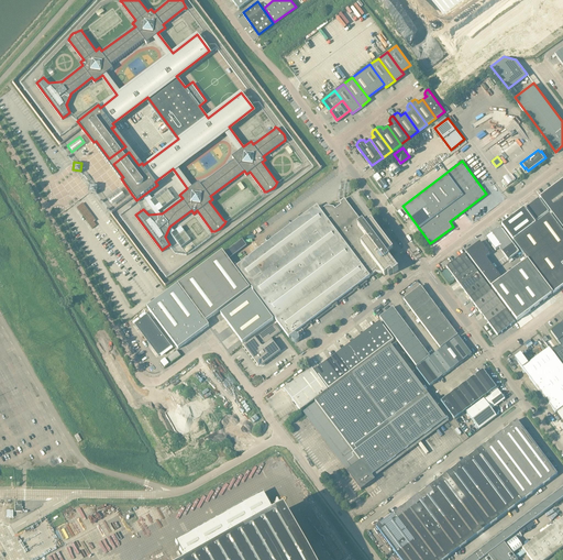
[(377,169),(373,174),(382,184),(386,180),(377,169)]
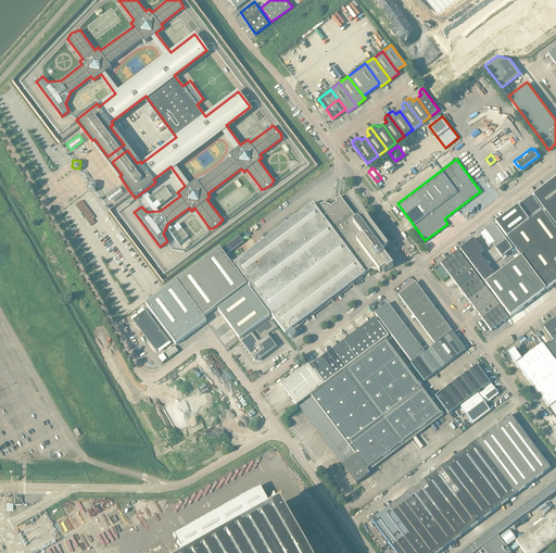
[(495,177),(500,183),(509,175),(505,170),(495,177)]
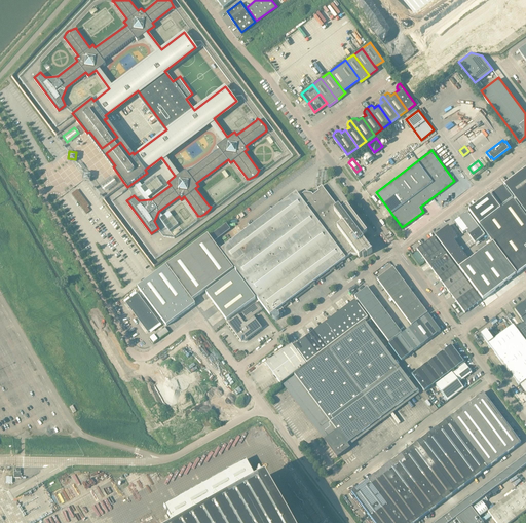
[(525,164),(504,182),(525,211),(525,164)]
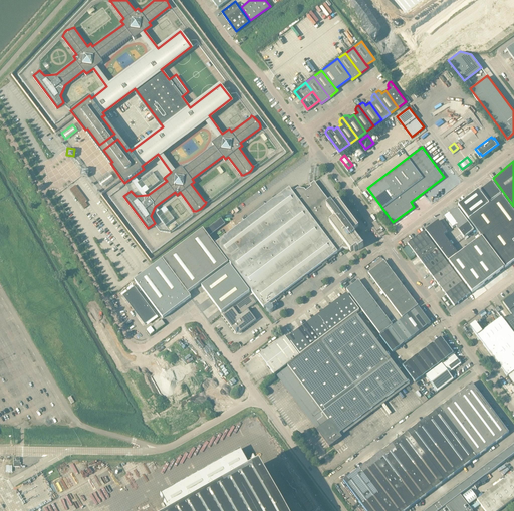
[(88,175),(89,168),(81,167),(80,174),(88,175)]
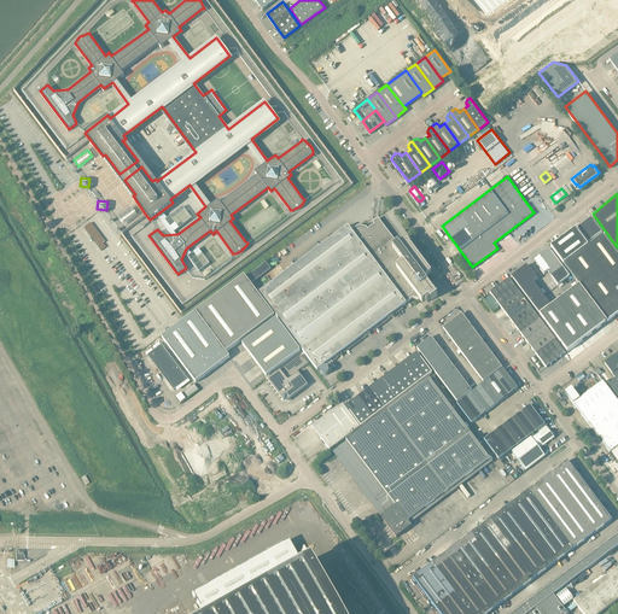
[(134,212),(130,209),(120,217),(123,221),(134,212)]
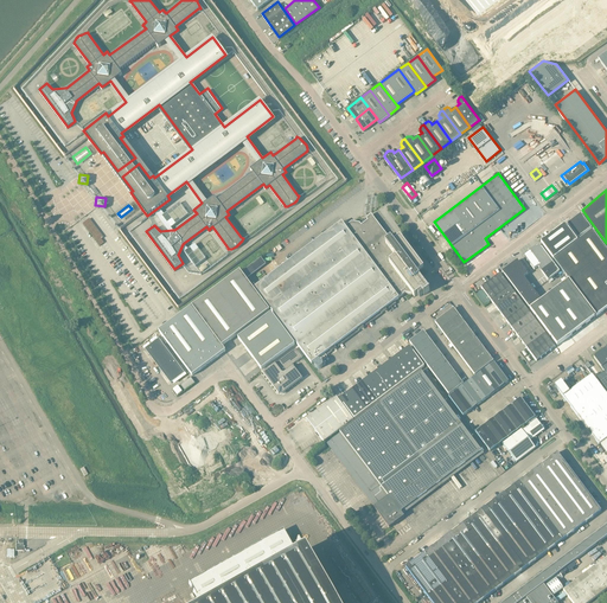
[(577,236),(592,225),(581,211),(567,222),(577,236)]
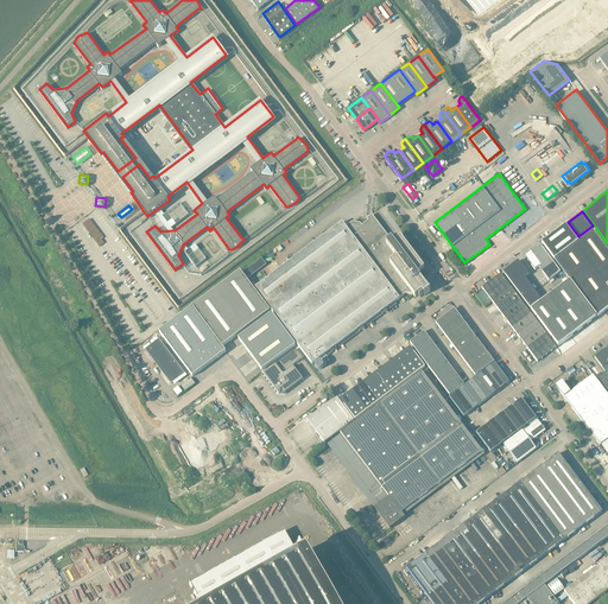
[(392,237),(391,237),(372,213),(367,216),(368,218),(362,223),(360,221),(353,220),(346,224),(342,220),(254,285),(312,362),(399,296),(405,291),(412,292),(412,291),(416,294),(418,292),(419,294),(424,292),(425,293),(430,288),(419,274),(423,272),(420,269),(424,266),(401,235),(398,237),(397,235),(392,239),(392,237)]
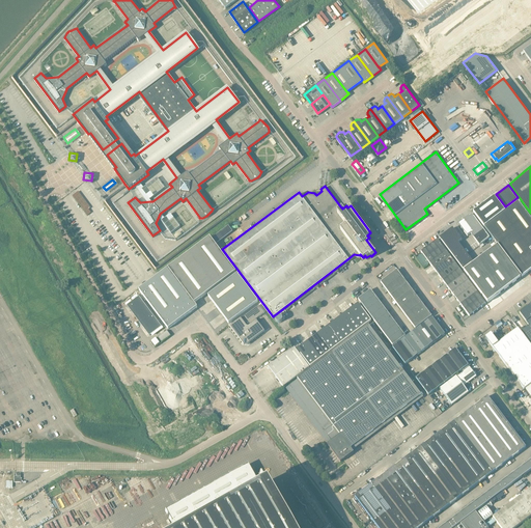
[(73,193),(83,206),(87,203),(76,190),(73,193)]
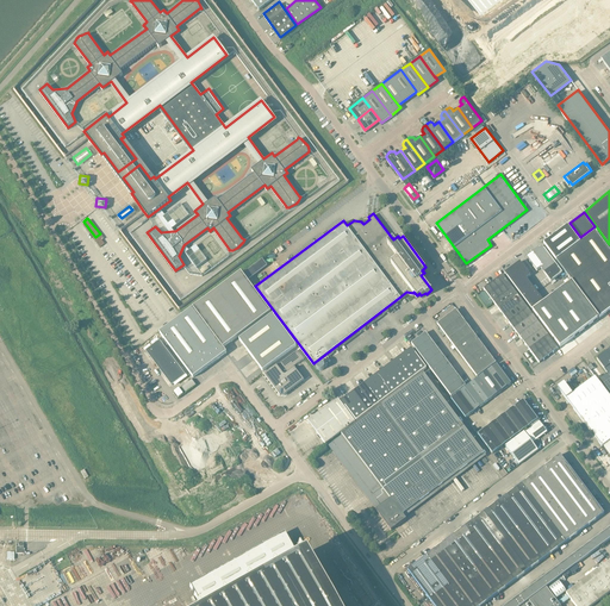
[(555,257),(567,248),(579,239),(567,223),(555,232),(543,242),(555,257)]
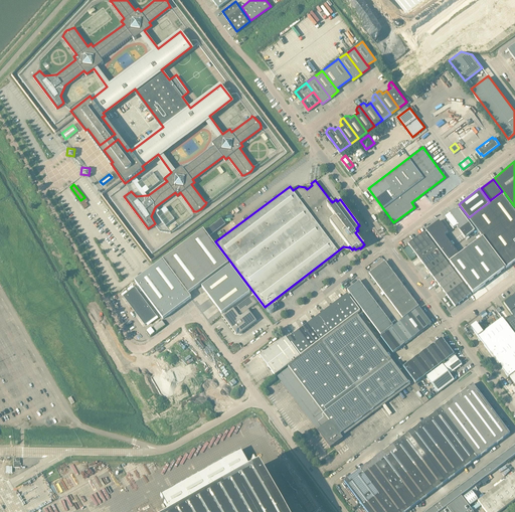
[(514,241),(513,240),(514,238),(514,209),(502,193),(490,202),(489,202),(479,209),(469,217),(483,235),(482,236),(505,267),(514,259),(514,241)]
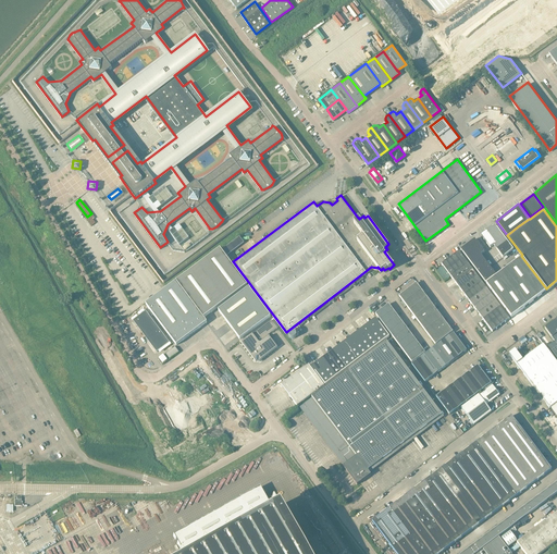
[(496,246),(507,238),(494,222),(481,233),(490,245),(494,243),(496,246)]
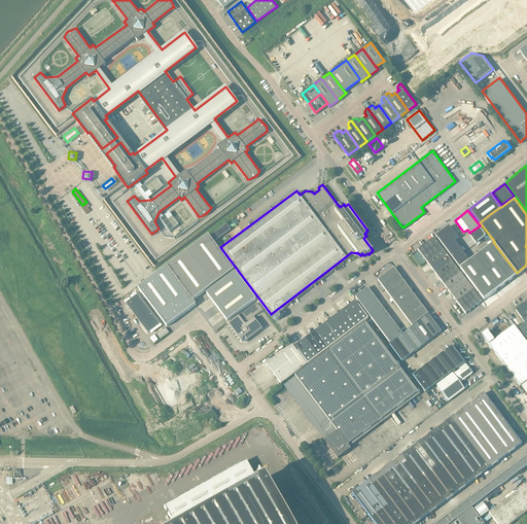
[(215,240),(231,228),(226,221),(210,234),(215,240)]
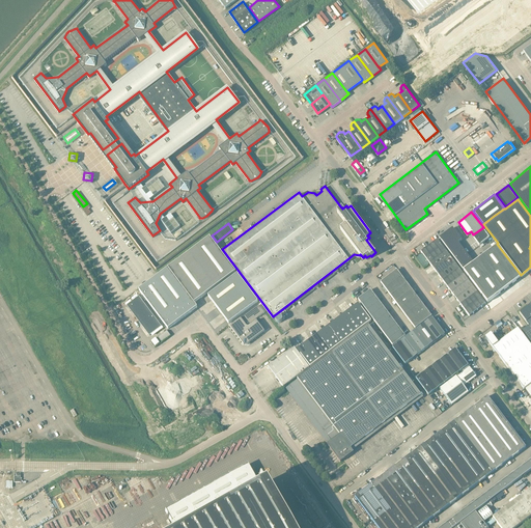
[(458,241),(462,238),(452,226),(439,235),(451,252),(460,244),(458,241)]
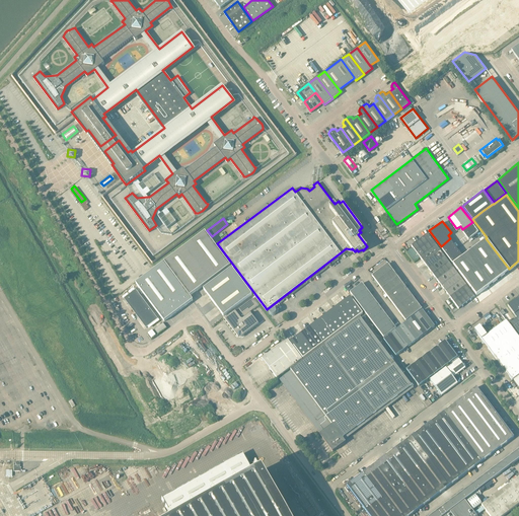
[(468,237),(478,230),(472,222),(462,229),(468,237)]
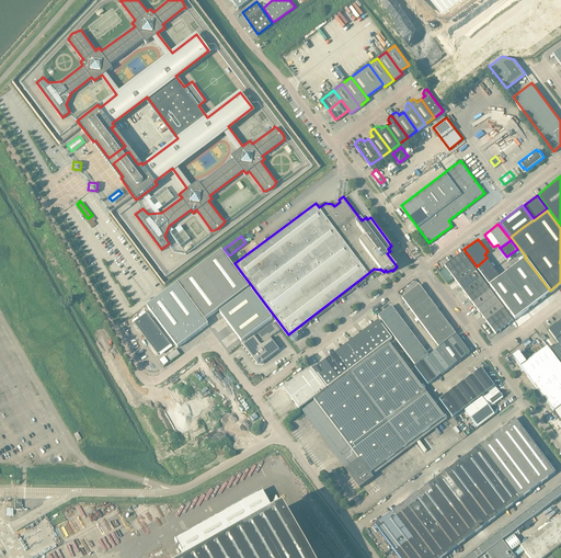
[(249,285),(231,261),(221,248),(179,281),(206,317),(249,285)]
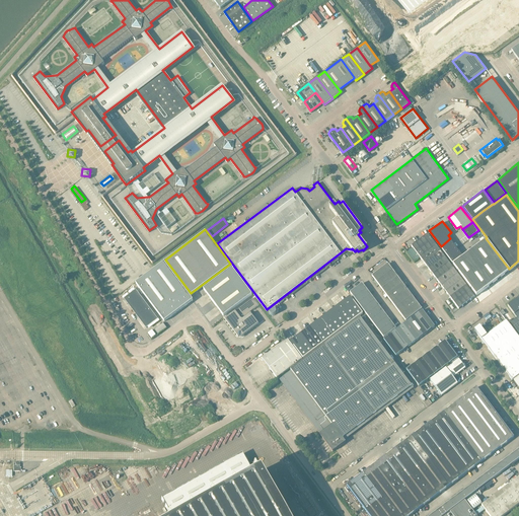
[(432,246),(436,243),(428,232),(424,235),(432,246)]
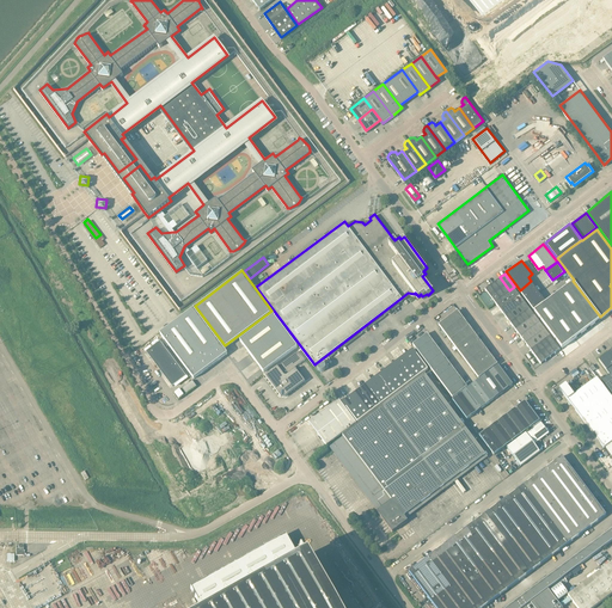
[(505,294),(509,290),(500,277),(495,281),(505,294)]
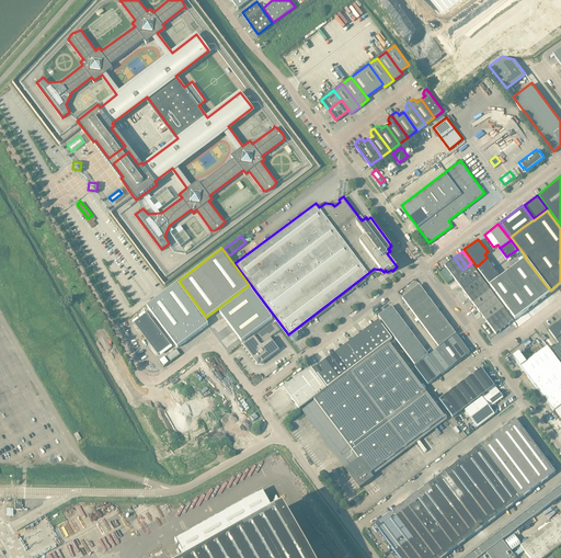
[(458,273),(462,270),(454,258),(449,261),(458,273)]
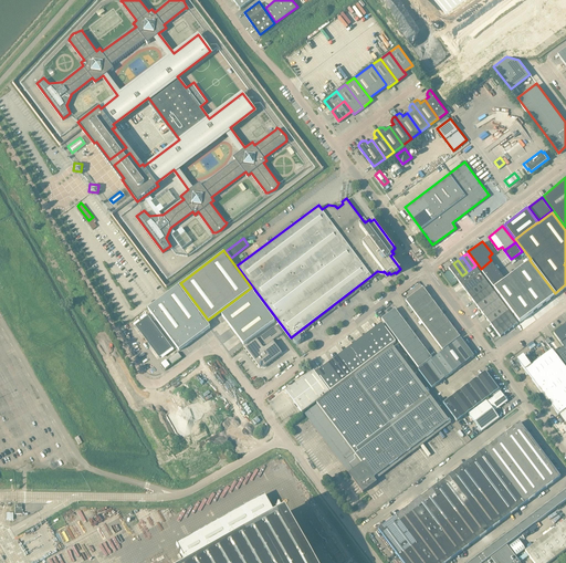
[(493,285),(504,278),(491,260),(481,269),(493,285)]
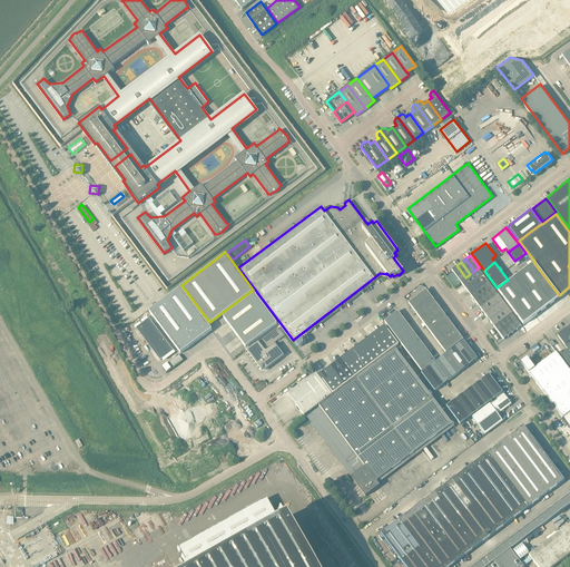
[(559,295),(533,262),(498,289),(523,322),(559,295)]
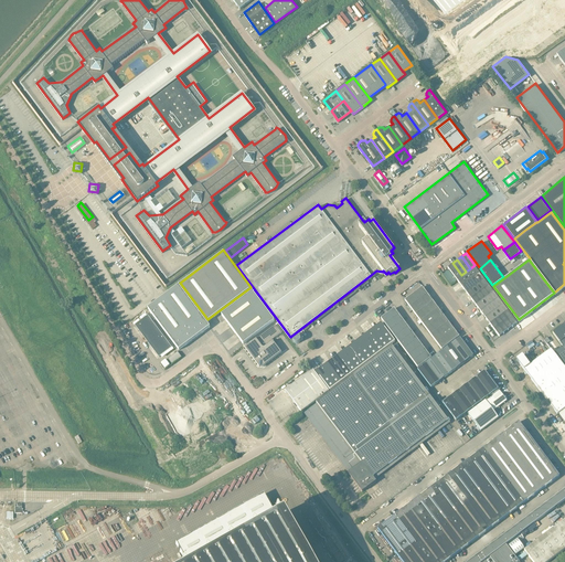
[(457,278),(461,275),(452,263),(448,266),(457,278)]
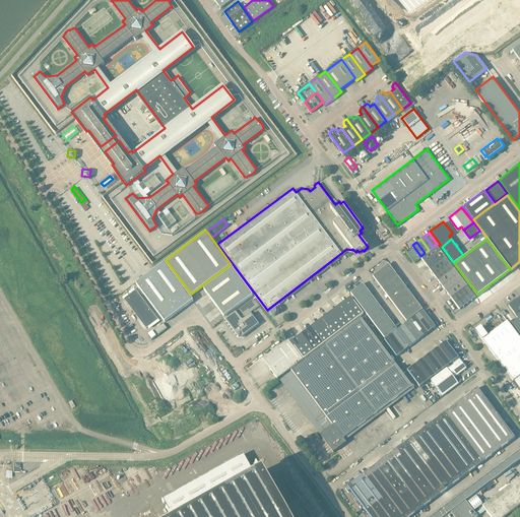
[(425,261),(441,250),(437,244),(433,247),(429,250),(425,253),(420,256),(425,261)]
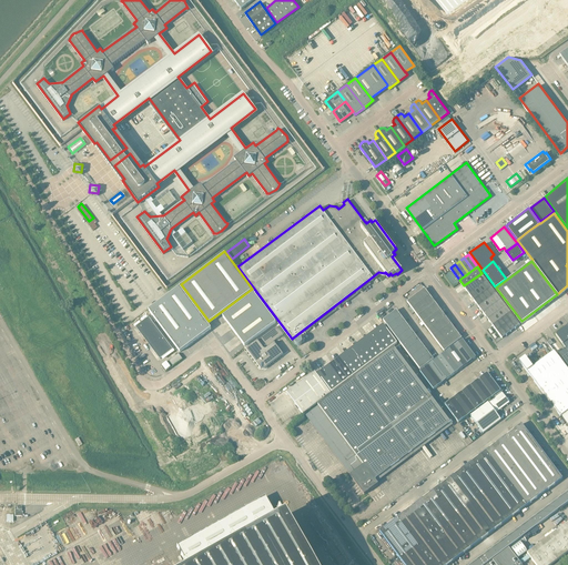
[(469,292),(487,279),(482,273),(464,285),(469,292)]
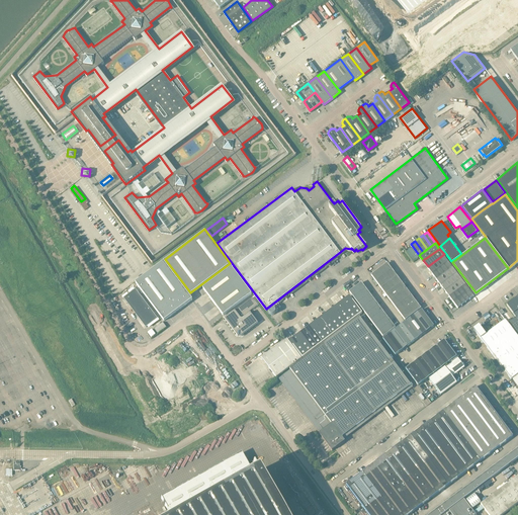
[(452,265),(448,260),(444,254),(428,266),(436,277),(452,265)]
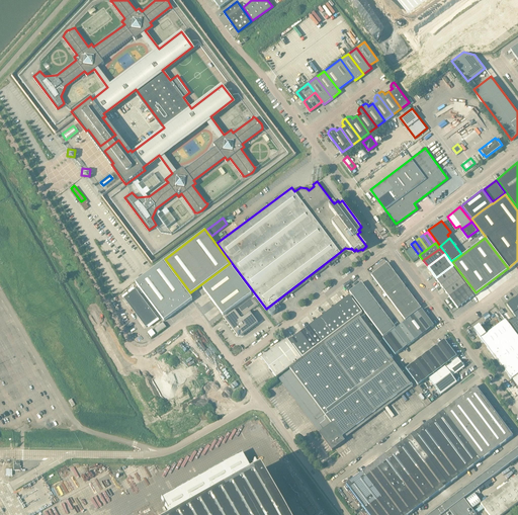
[(189,293),(190,292),(165,259),(136,280),(164,319),(192,297),(189,293)]
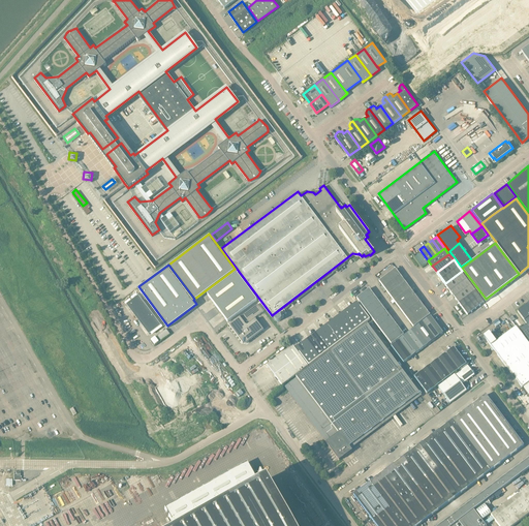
[(121,268),(120,269),(127,279),(131,276),(124,266),(121,268)]
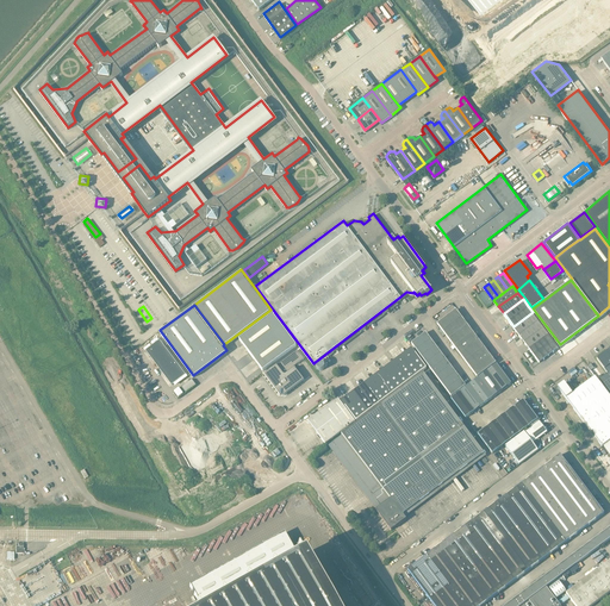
[(443,329),(462,314),(456,307),(437,322),(443,329)]
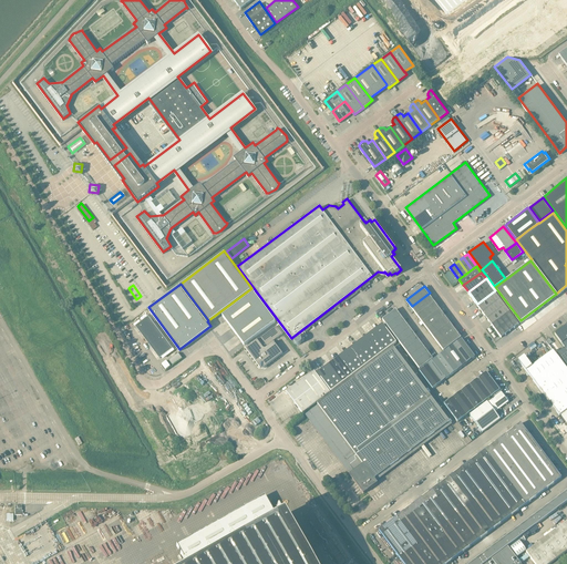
[(245,344),(276,320),(254,290),(223,314),(245,344)]
